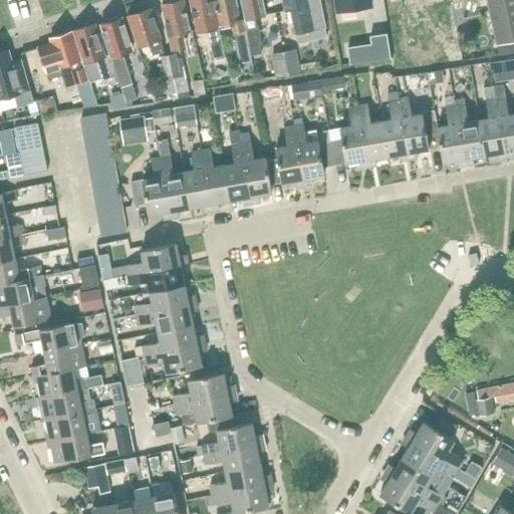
[(220,28),(223,28),(216,0),(194,0),(202,32),(208,31),(215,60),(227,57),(220,28)]
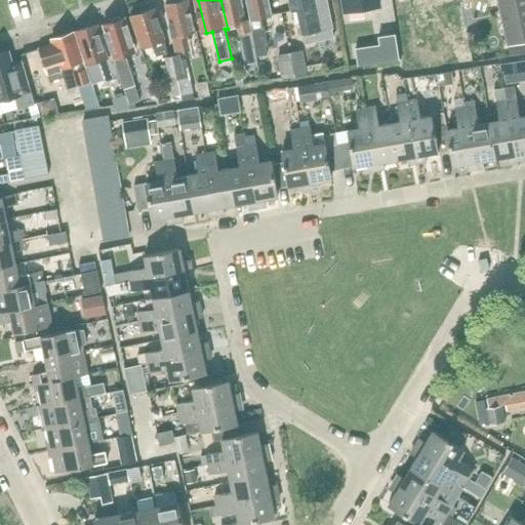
[(257,57),(250,25),(245,0),(225,0),(230,27),(237,25),(247,70),(259,67),(257,57)]
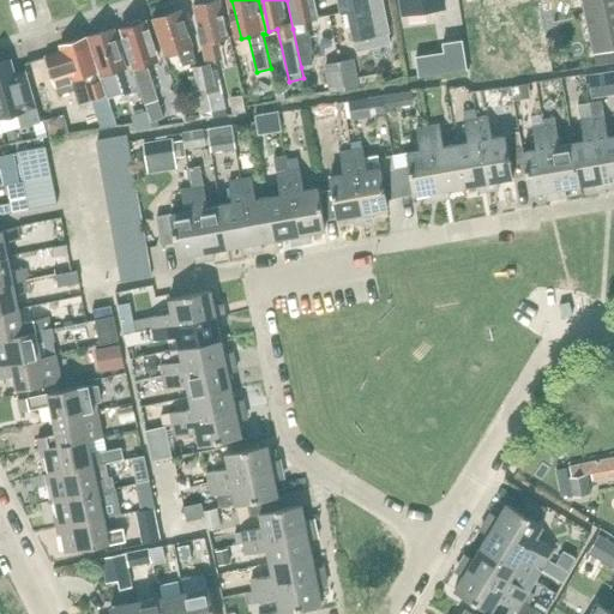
[(311,22),(324,19),(319,0),(294,0),(300,26),(293,29),(301,67),(314,65),(312,55),(319,53),(314,34),(313,34),(311,22)]
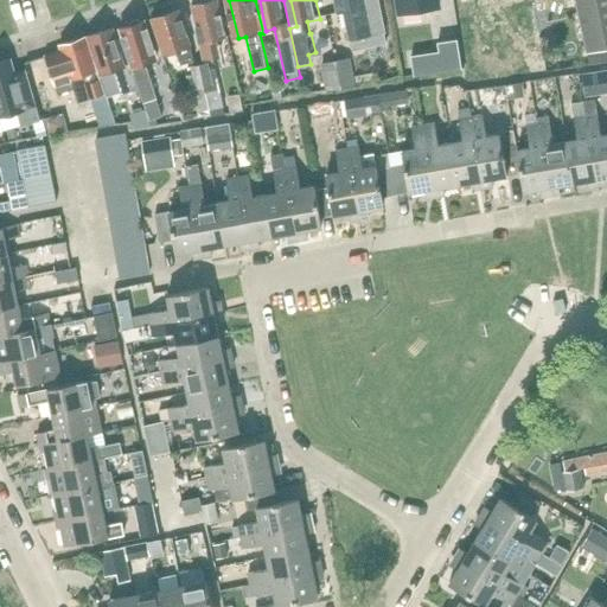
[(377,0),(337,0),(340,16),(346,13),(352,42),(353,42),(357,52),(387,45),(384,34),(385,33),(377,0)]
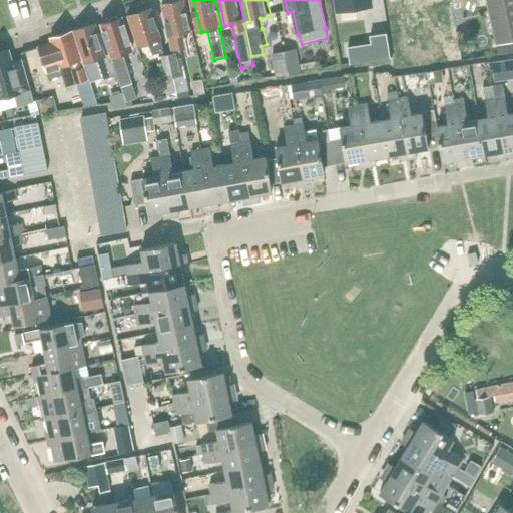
[(372,7),(370,0),(336,0),(338,13),(372,7)]
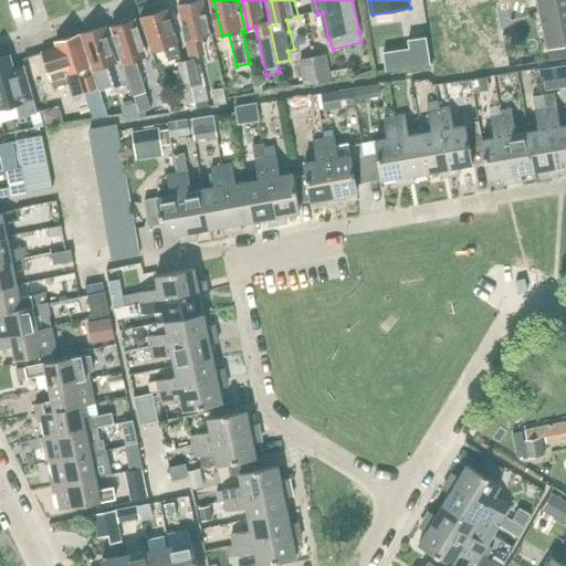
[(565,0),(535,0),(548,60),(565,55),(565,0)]
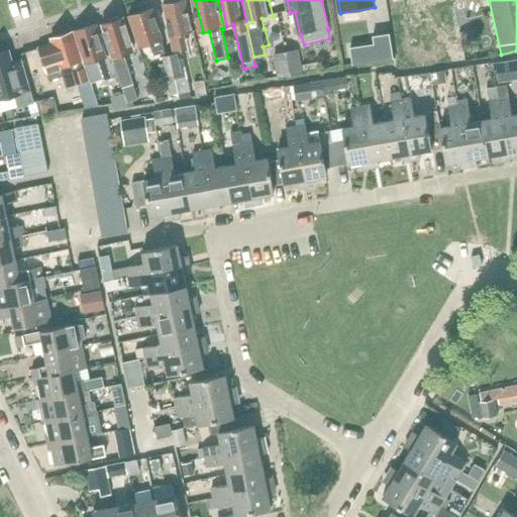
[(185,34),(196,32),(190,2),(168,6),(177,52),(188,49),(185,34)]
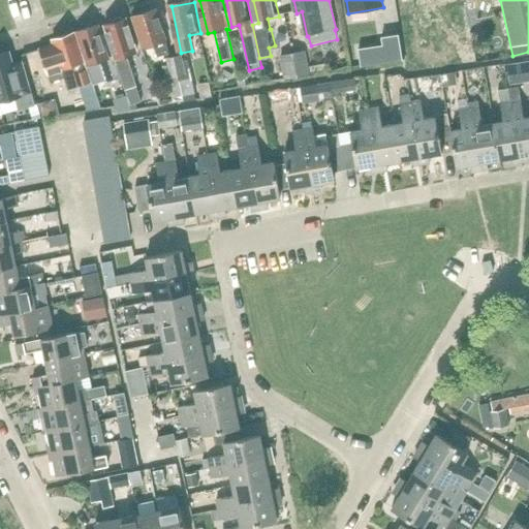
[(167,43),(169,42),(159,10),(136,19),(147,50),(155,47),(158,57),(170,54),(167,43)]
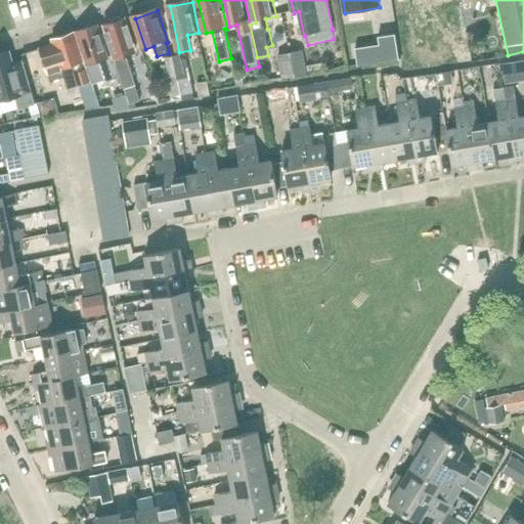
[(127,56),(140,52),(130,20),(126,22),(125,19),(117,23),(116,26),(108,28),(117,54),(115,54),(123,77),(121,78),(124,89),(127,89),(137,86),(127,56)]
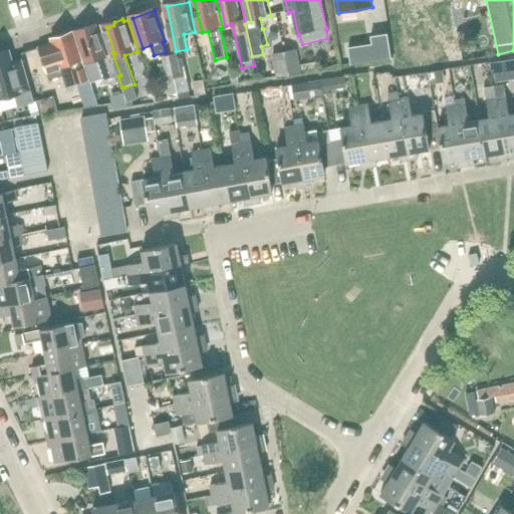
[(116,77),(118,76),(120,75),(112,53),(108,54),(99,25),(77,32),(92,82),(102,79),(103,81),(116,77)]
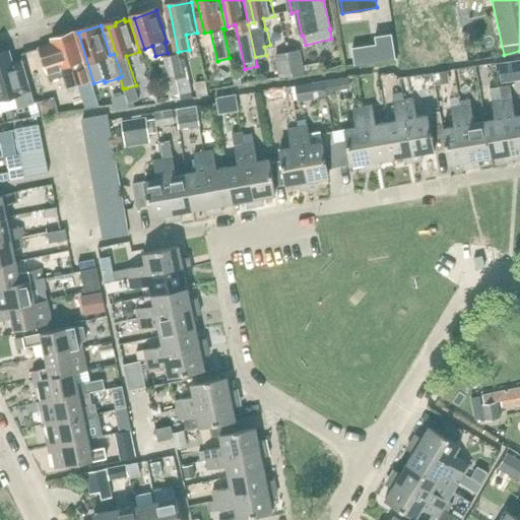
[(391,31),(375,35),(377,43),(352,46),(355,64),(395,58),(391,31)]
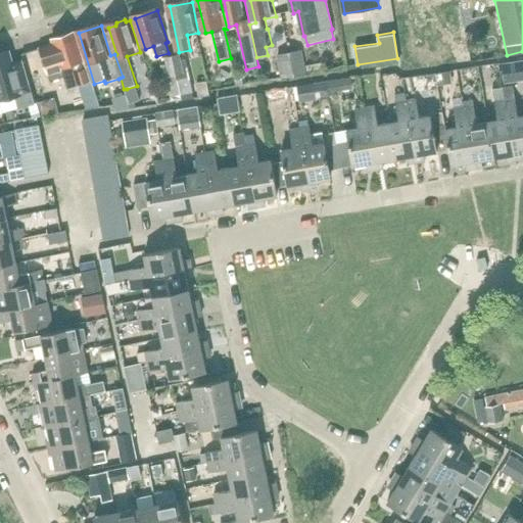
[(57,45),(44,48),(52,81),(63,78),(67,89),(80,85),(88,109),(101,107),(94,84),(79,33),(56,40),(57,45)]
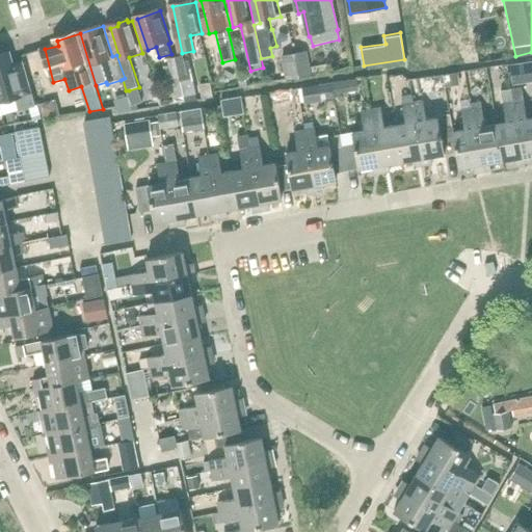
[(0,54),(0,102),(16,99),(19,110),(30,107),(34,106),(22,61),(12,64),(9,52),(0,54)]
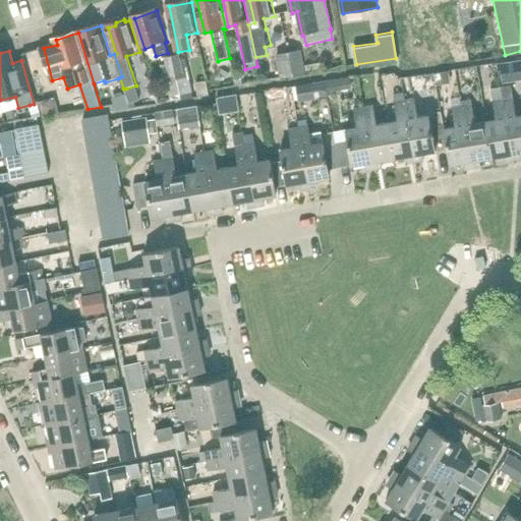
[(287,54),(291,76),(305,73),(301,51),(287,54)]
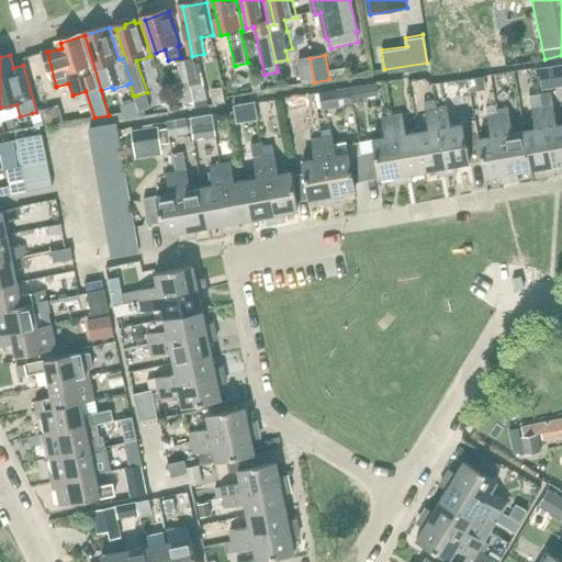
[(314,82),(310,58),(299,60),(303,85),(314,82)]
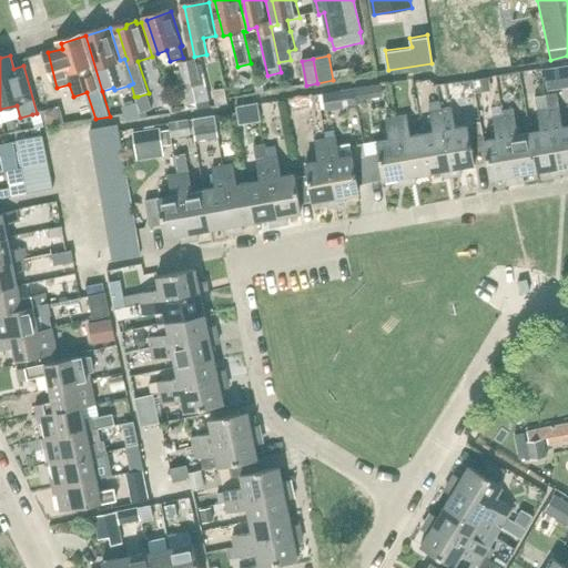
[(185,105),(198,103),(194,85),(206,83),(202,63),(199,64),(198,60),(183,63),(184,69),(178,71),(185,105)]
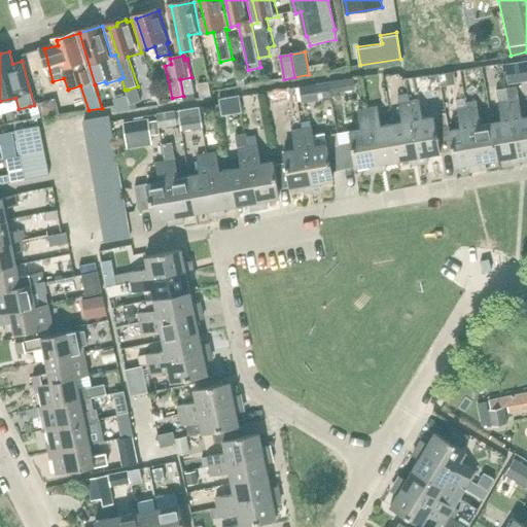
[(526,81),(526,61),(505,65),(508,84),(526,81)]
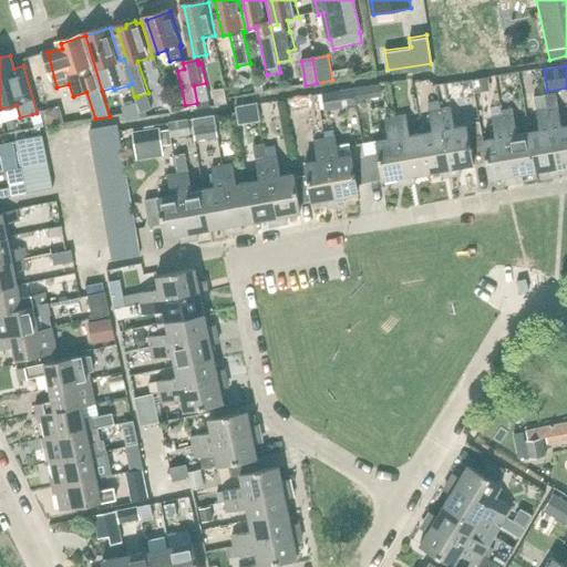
[(488,90),(487,78),(474,80),(476,92),(488,90)]
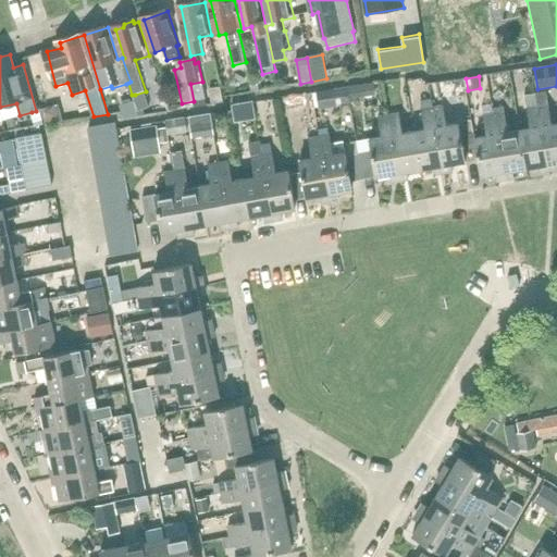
[(208,98),(220,97),(218,81),(206,82),(208,98)]
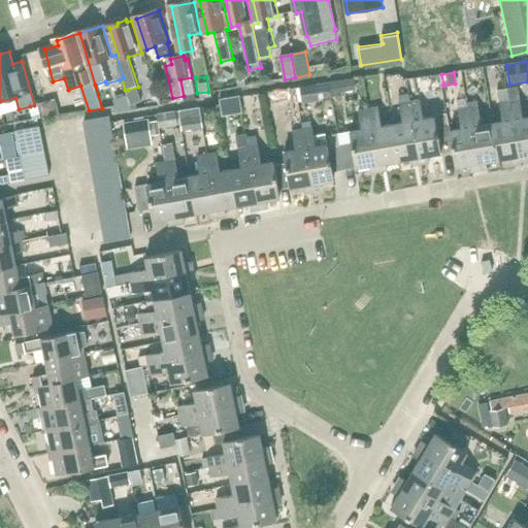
[(180,79),(184,96),(185,101),(196,99),(192,77),(180,79)]
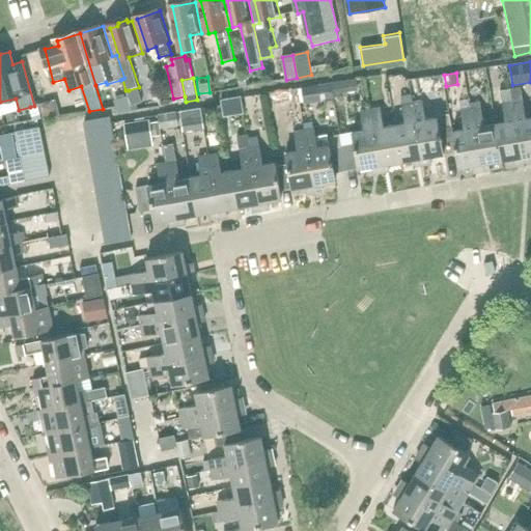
[(332,83),(335,98),(343,96),(341,82),(332,83)]
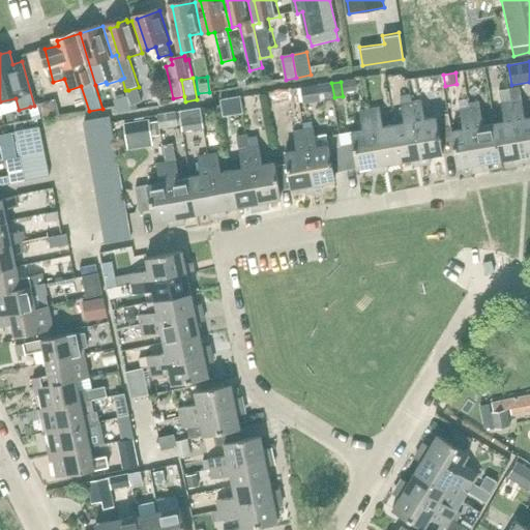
[(301,88),(304,105),(321,102),(318,85),(301,88)]
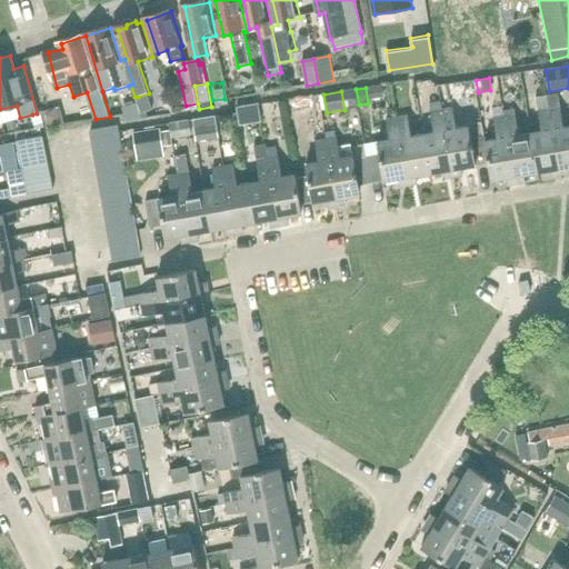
[(559,92),(549,95),(551,110),(562,177),(568,175),(568,168),(568,167),(568,129),(565,130),(559,92)]
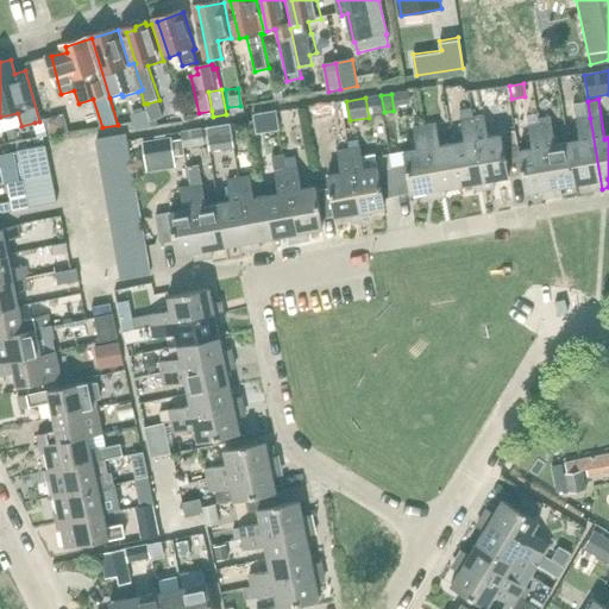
[(159,100),(148,104),(154,120),(164,117),(159,100)]
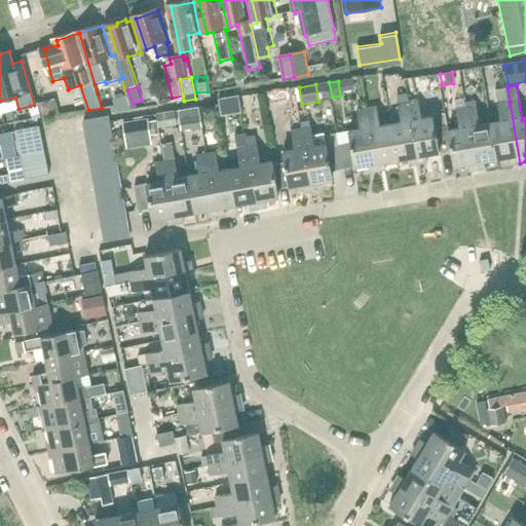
[(503,123),(494,124),(500,159),(511,157),(512,164),(520,163),(510,102),(508,87),(497,88),(503,123)]
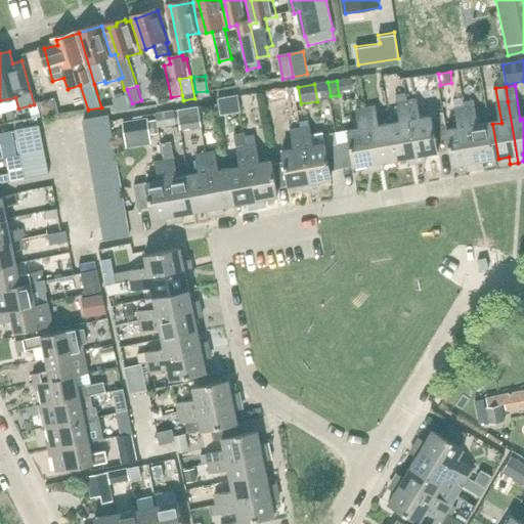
[(408,102),(407,102),(406,93),(397,94),(398,103),(398,104),(401,123),(390,125),(396,161),(407,159),(409,166),(419,164),(408,102)]
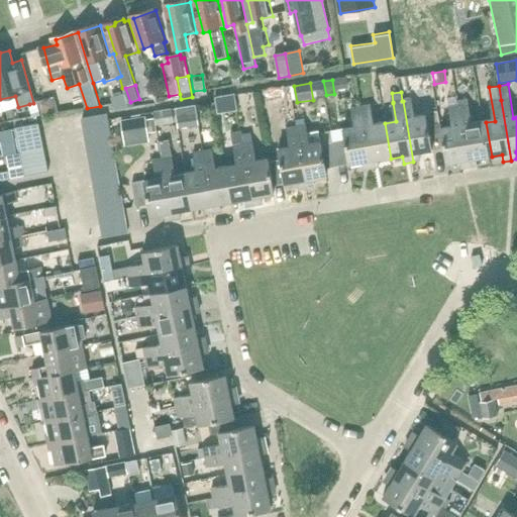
[(115,109),(127,107),(123,93),(111,97),(115,109)]
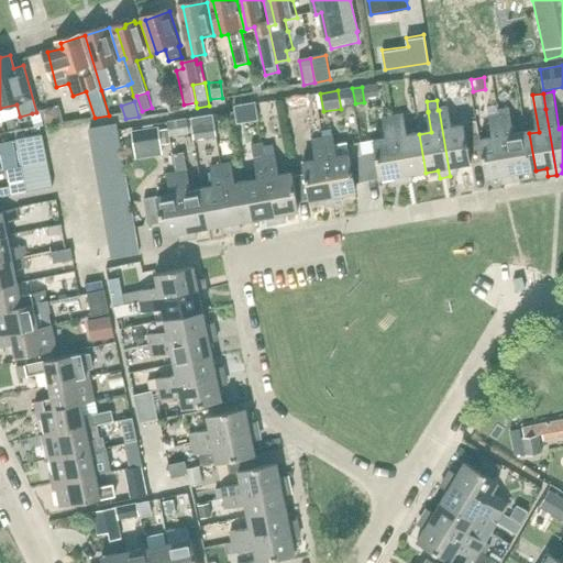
[(515,135),(511,116),(510,107),(499,109),(500,114),(511,181),(521,180),(520,173),(536,170),(529,133),(515,135)]
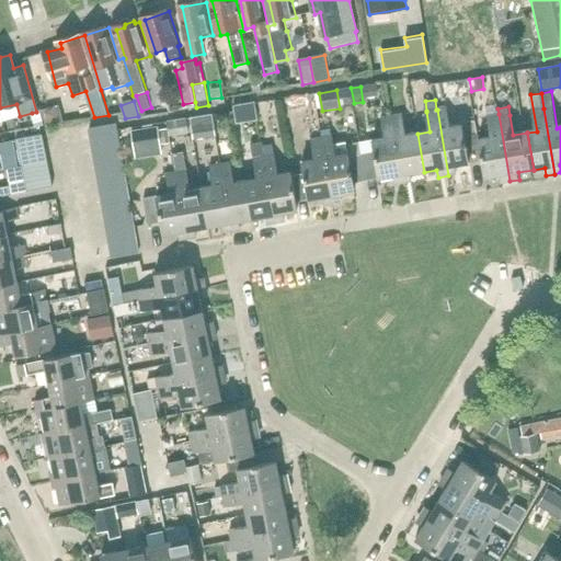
[(480,135),(465,138),(464,125),(451,127),(448,107),(437,110),(448,175),(455,174),(454,168),(470,165),(469,163),(483,161),(480,139),(481,139),(480,135)]
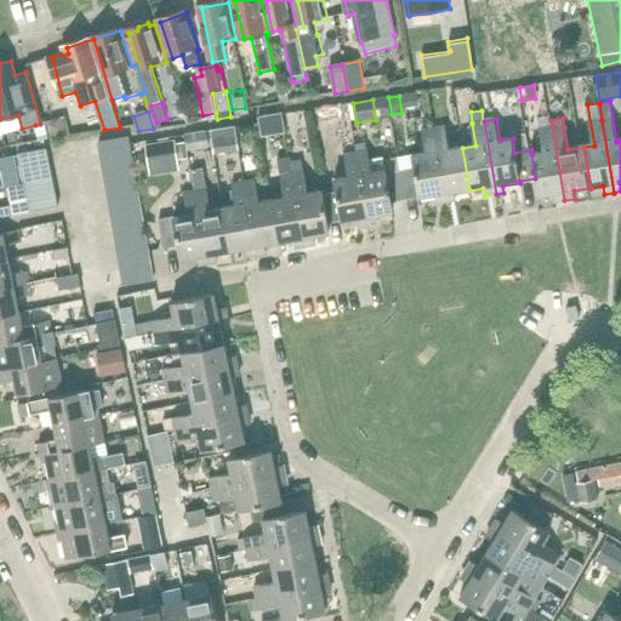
[(58,120),(46,124),(50,136),(62,132),(58,120)]
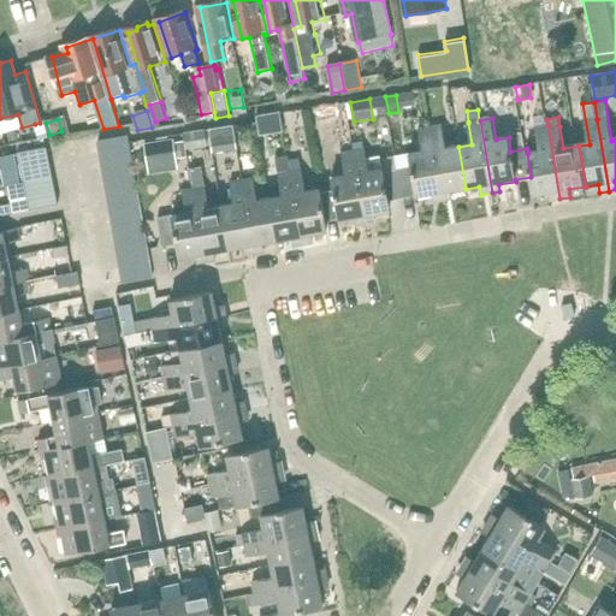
[(40,123),(35,124),(39,140),(48,137),(43,122),(40,123)]
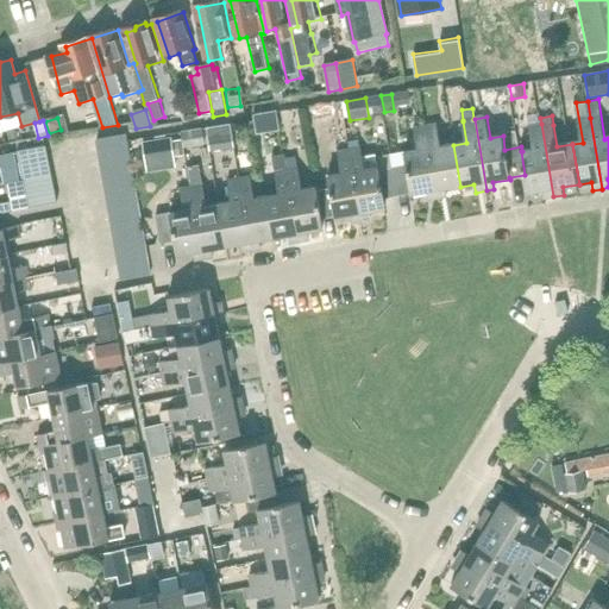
[(207,127),(211,152),(234,149),(231,124),(207,127)]
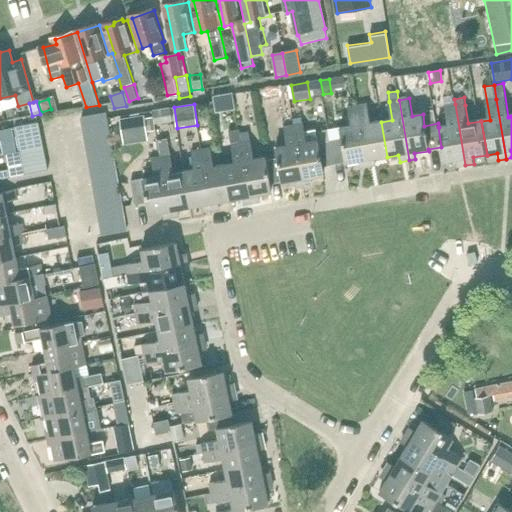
[(439,127),(438,127),(441,147),(444,162),(457,160),(458,167),(465,165),(455,104),(445,105),(446,108),(449,126),(439,127)]
